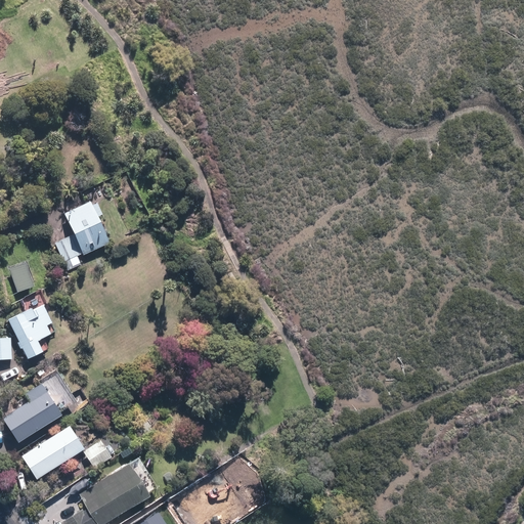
[(104,244),(86,203),(61,214),(73,236),(54,245),(66,269),(84,261),(81,254),(104,244)]
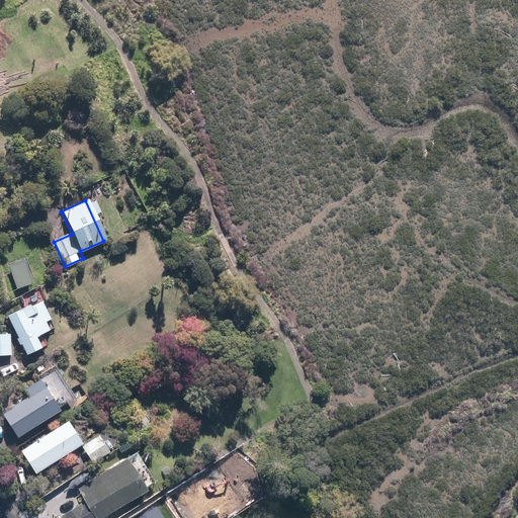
[(21,260),(7,266),(16,287),(29,282),(21,260)]
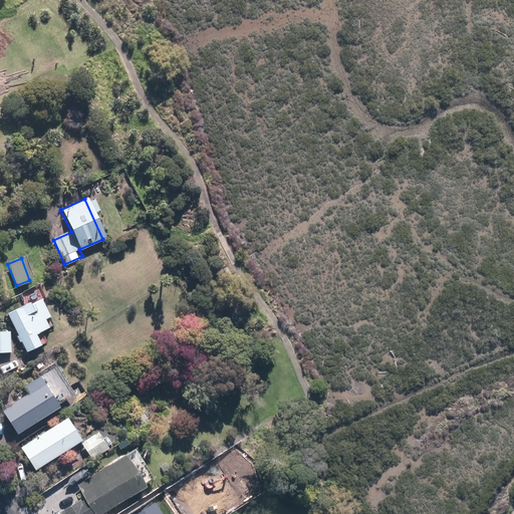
[(38,302),(8,317),(24,350),(34,345),(29,336),(50,326),(38,302)]
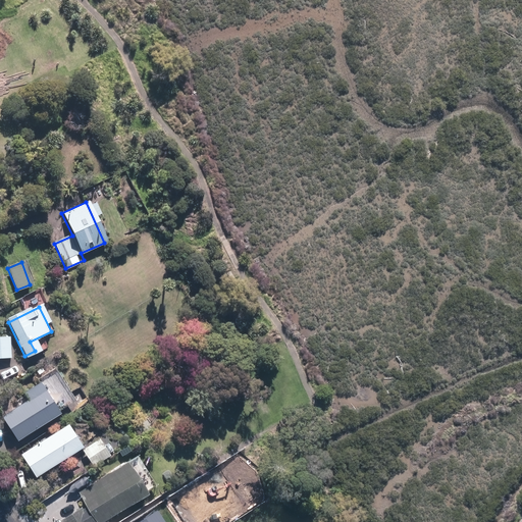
[(11,337),(0,337),(0,359),(11,359),(11,337)]
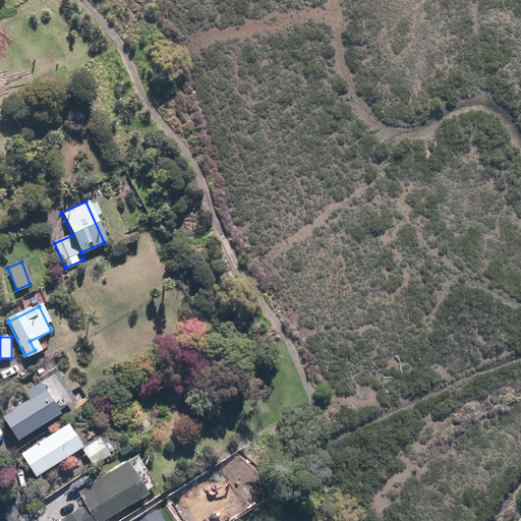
[(1,419),(14,440),(55,413),(37,386),(23,394),(27,401),(1,419)]
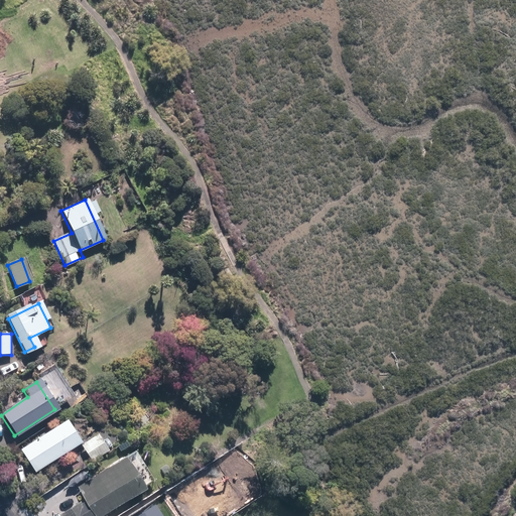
[(63,422),(20,450),(34,472),(78,443),(63,422)]
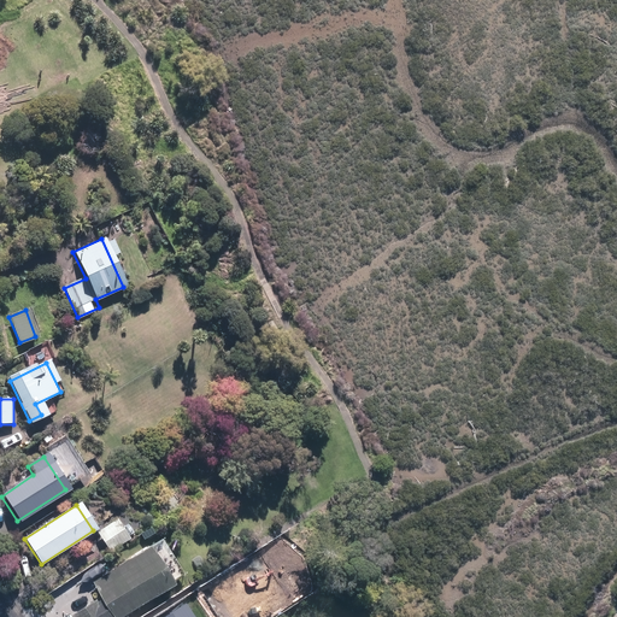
[(112,519),(97,532),(109,550),(125,539),(112,519)]
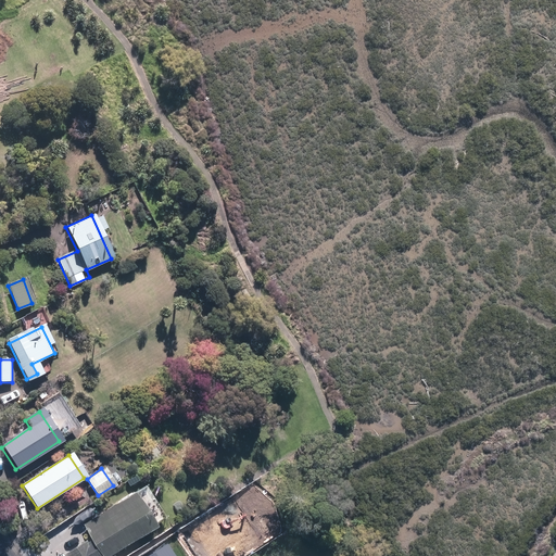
[(130,495),(81,527),(90,539),(64,555),(110,555),(152,529),(130,495)]
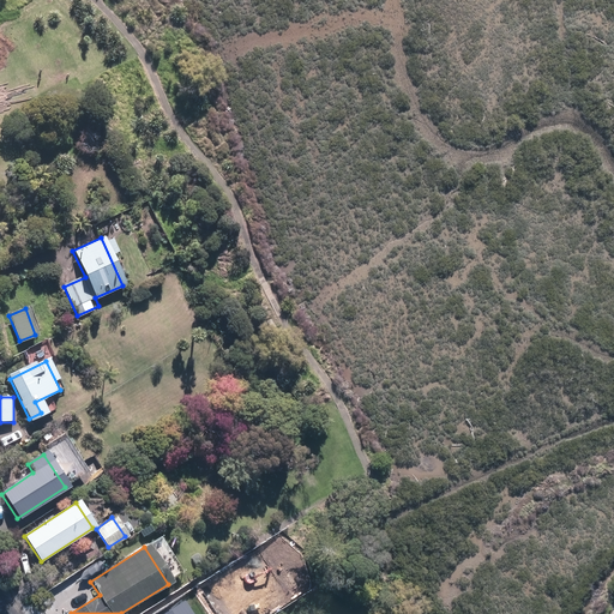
[(194,613),(184,597),(157,613),(194,613)]
